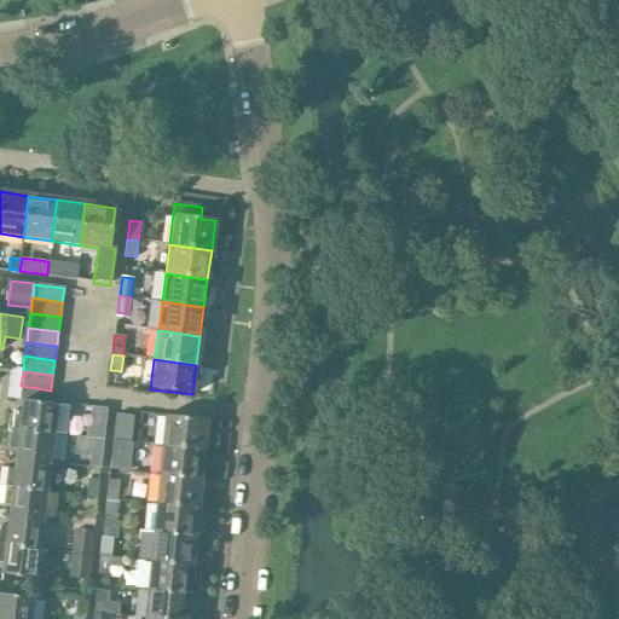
[(15,411),(11,429),(53,434),(57,405),(48,404),(23,400),(22,411),(15,411)]
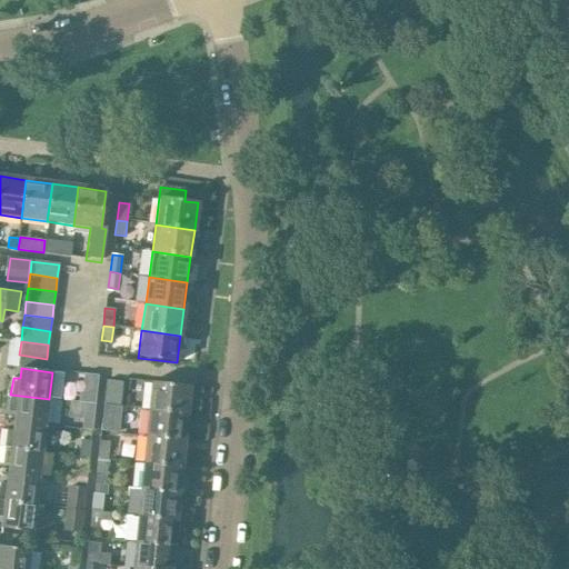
[(103,405),(121,407),(123,381),(106,380),(103,405)]
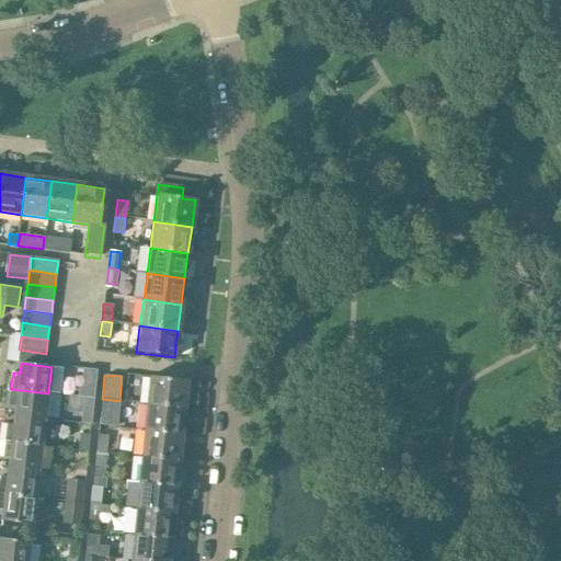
[(149,377),(146,404),(184,409),(187,380),(149,377)]
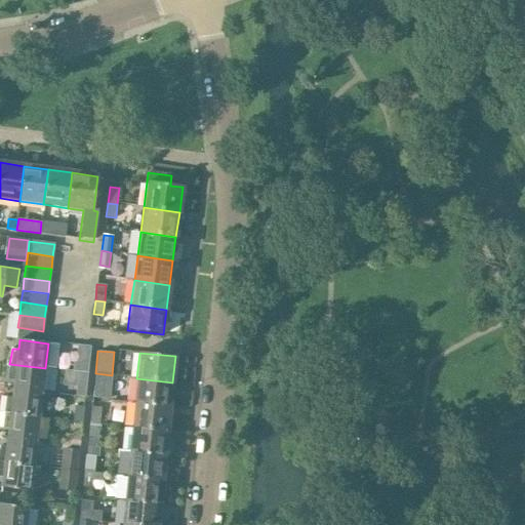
[(74,363),(73,371),(79,372),(88,373),(89,364),(74,363)]
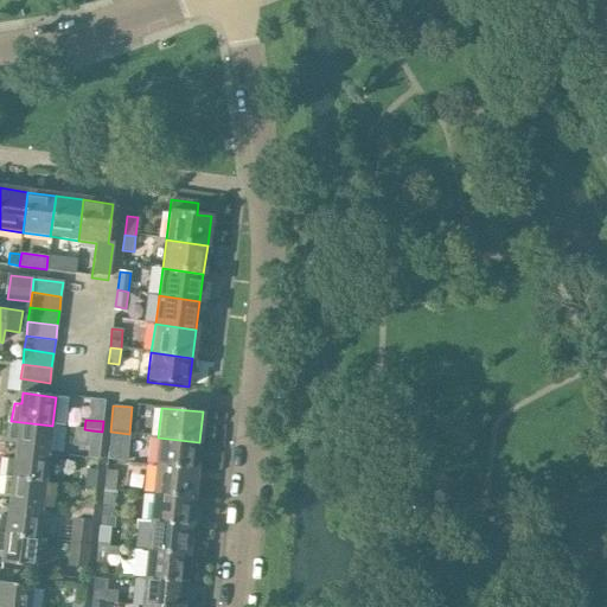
[(17,440),(14,451),(49,455),(52,426),(11,421),(8,439),(17,440)]
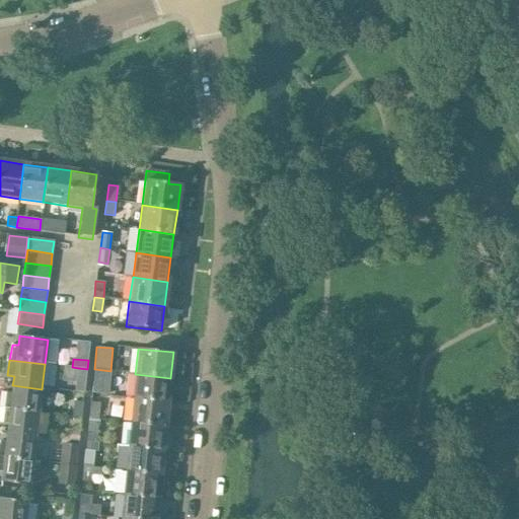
[(85,384),(87,369),(78,368),(77,383),(85,384)]
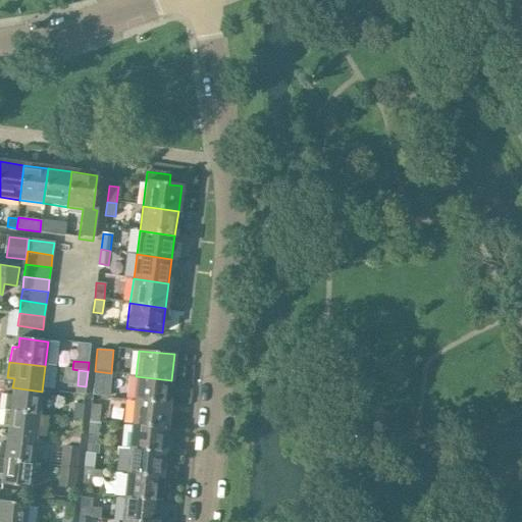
[(95,371),(94,386),(103,387),(110,388),(112,373),(111,373),(95,371)]
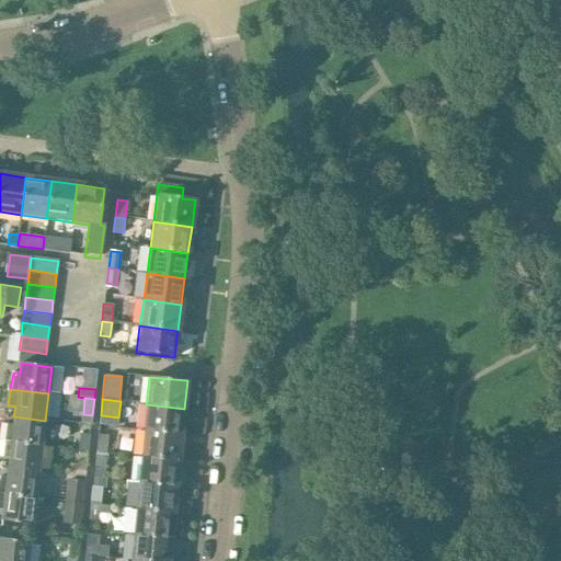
[(146,404),(144,431),(182,435),(184,409),(146,404)]
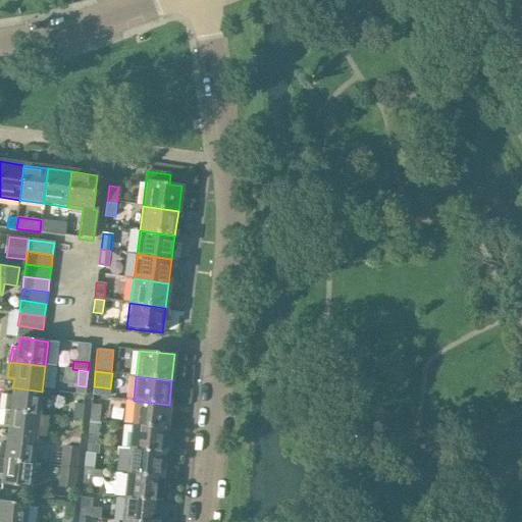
[(5,396),(3,411),(39,416),(42,392),(12,387),(11,396),(5,396)]
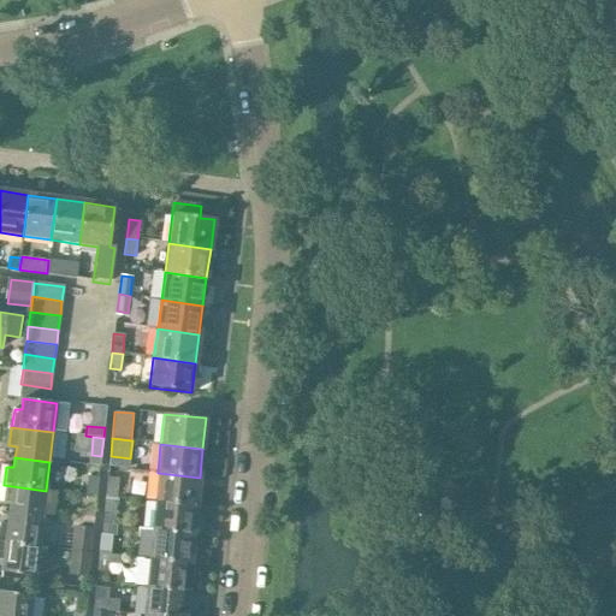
[(158,473),(154,501),(196,505),(200,478),(158,473)]
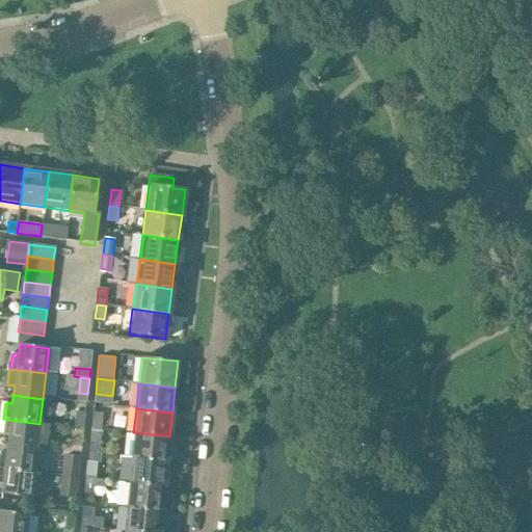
[(76,410),(74,428),(84,429),(86,411),(76,410)]
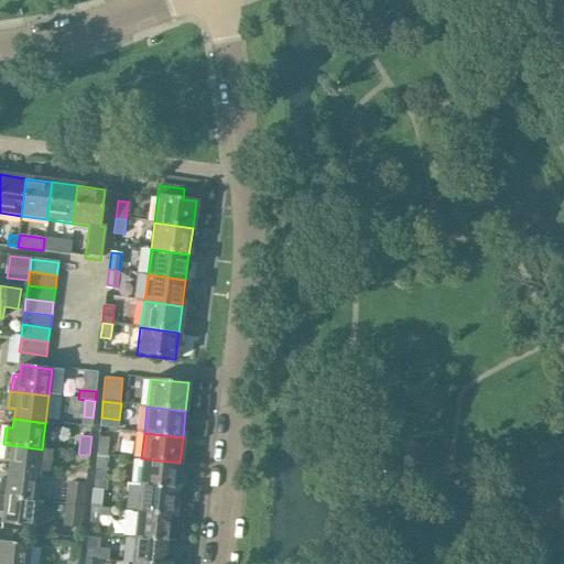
[(99,436),(97,454),(107,455),(107,454),(116,455),(117,444),(109,443),(109,437),(99,436)]
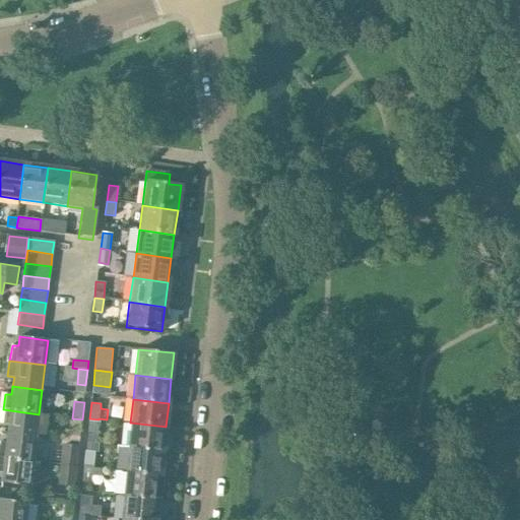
[(8,426),(6,434),(36,438),(39,414),(3,409),(1,425),(8,426)]
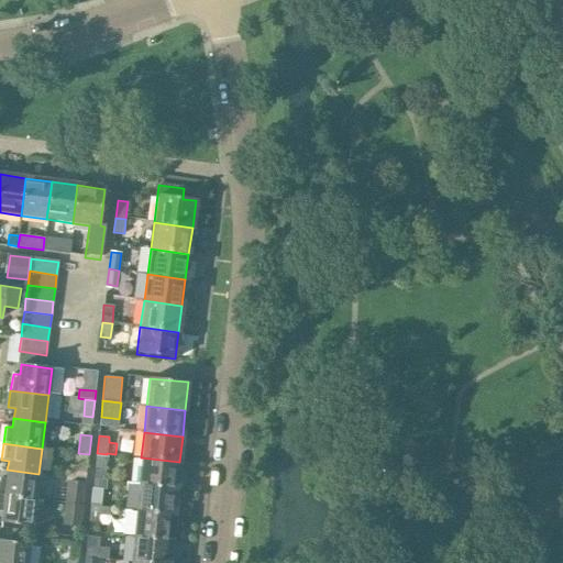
[(107,454),(97,453),(95,468),(106,470),(107,454)]
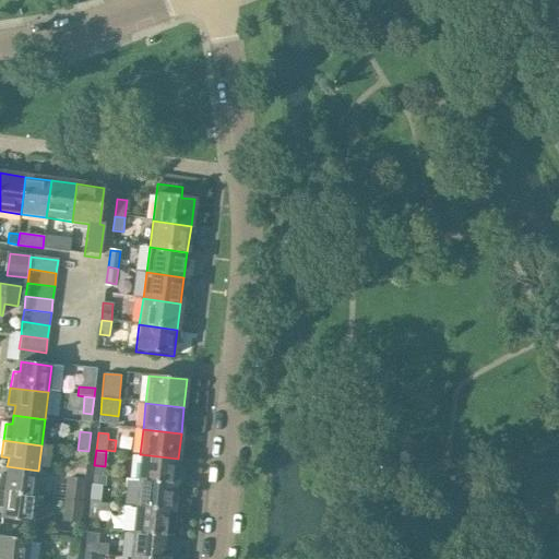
[(140,454),(138,480),(176,485),(178,459),(140,454)]
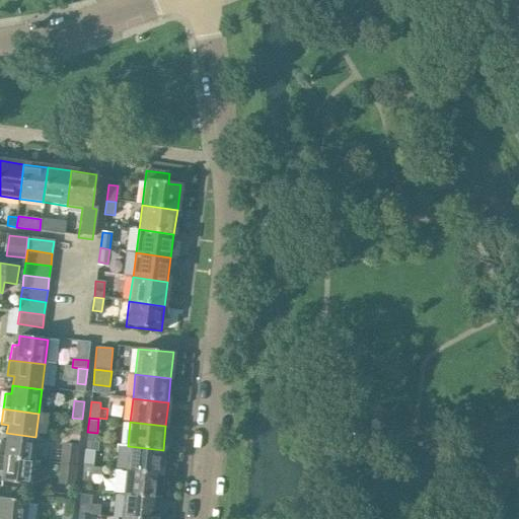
[(66,429),(65,439),(79,441),(80,431),(66,429)]
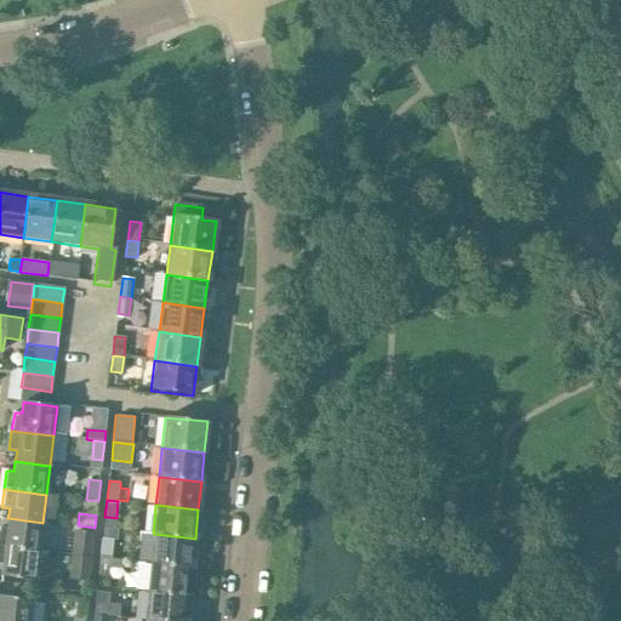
[(0,528),(0,546),(38,552),(43,523),(7,518),(6,529),(0,528)]
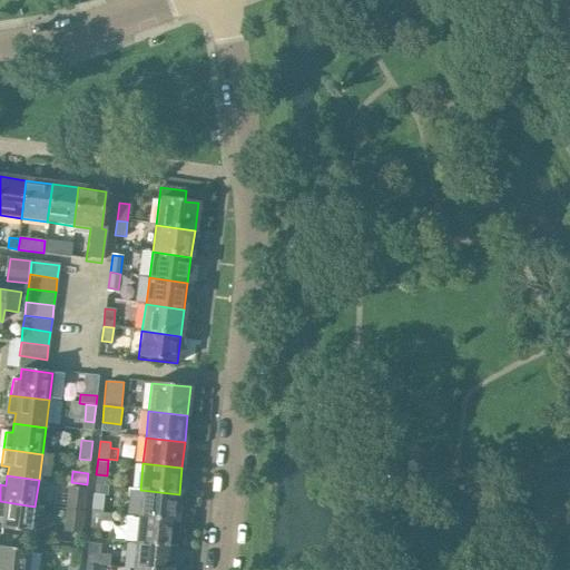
[(67,487),(65,510),(84,513),(87,488),(67,487)]
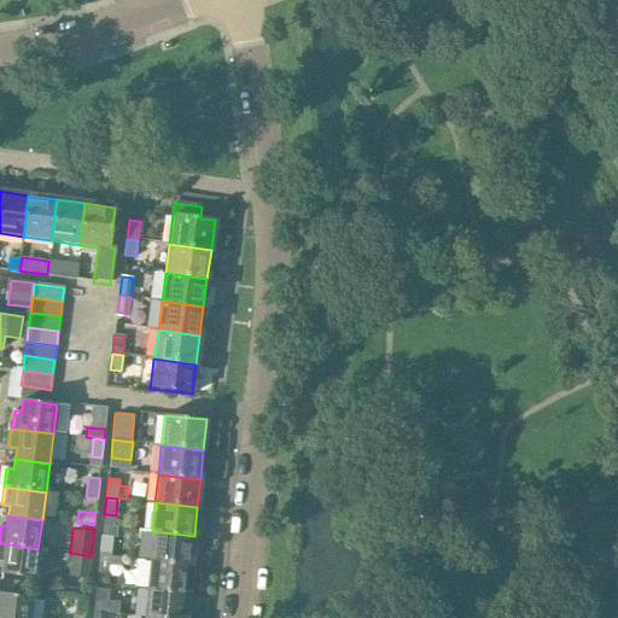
[(152,531),(149,560),(192,565),(194,536),(152,531)]
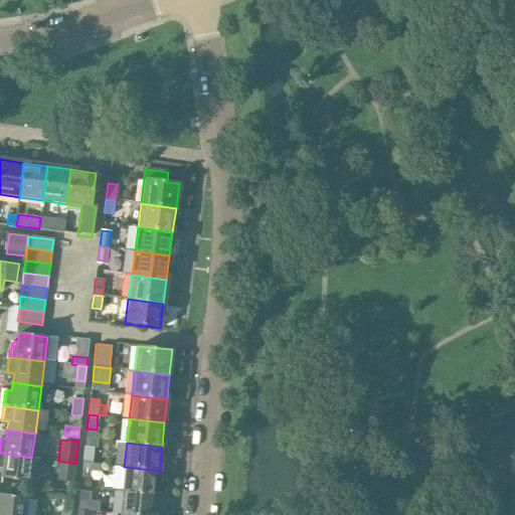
[(86,446),(83,463),(93,464),(95,447),(86,446)]
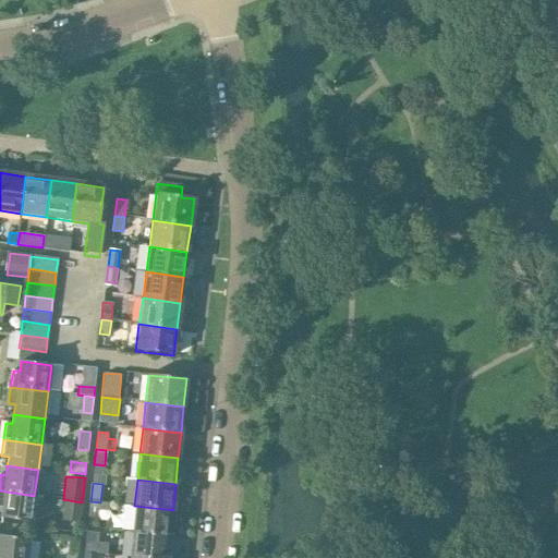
[(34,496),(0,490),(0,507),(1,508),(0,518),(31,522),(34,496)]
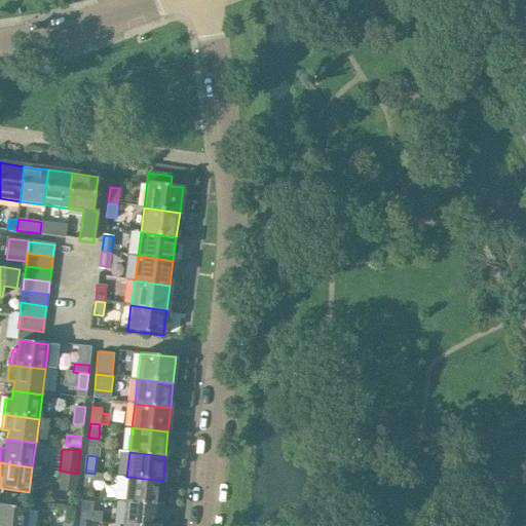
[(75,493),(77,474),(60,471),(58,491),(75,493)]
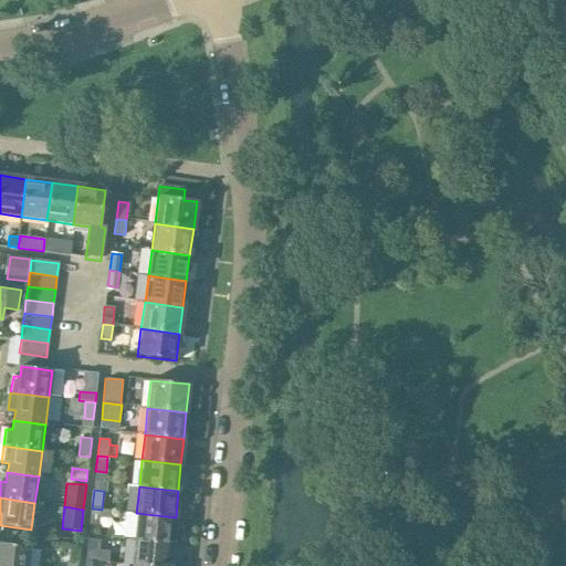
[(102,510),(92,509),(90,524),(101,525),(102,510)]
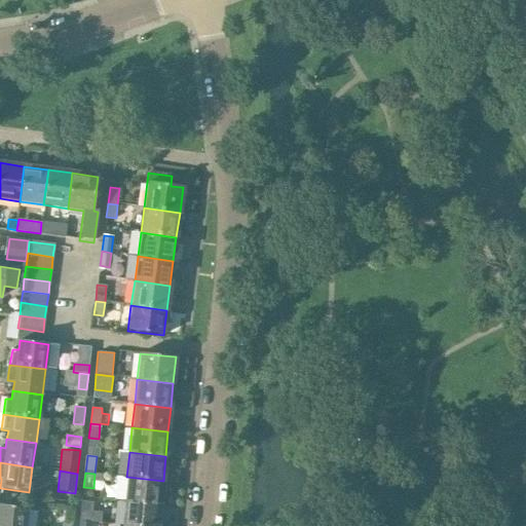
[(126,477),(124,501),(160,505),(163,481),(126,477)]
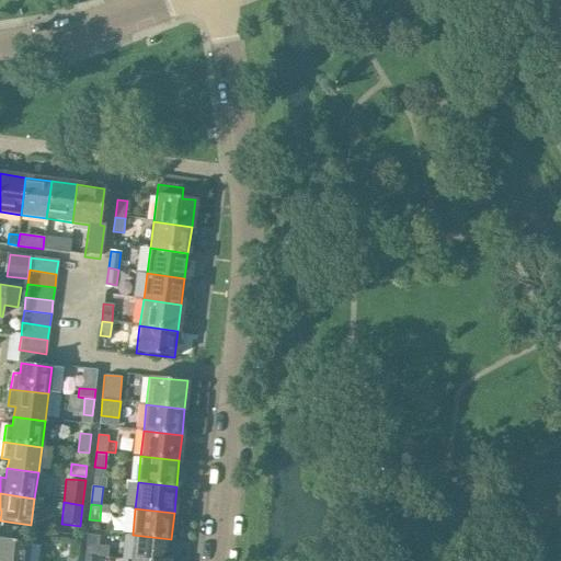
[(87,539),(84,554),(98,556),(100,535),(87,534),(87,539)]
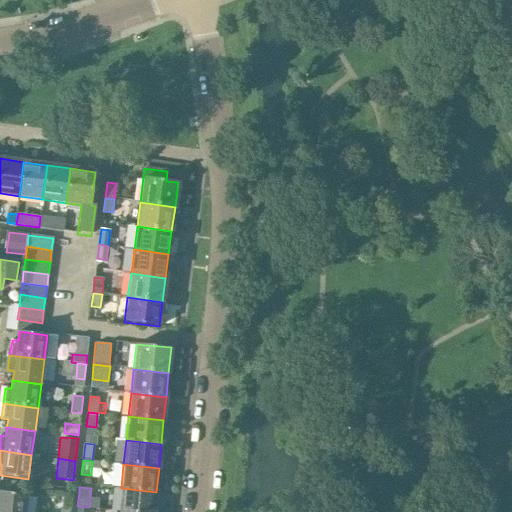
[(121,488),(118,511),(154,511),(156,492),(121,488)]
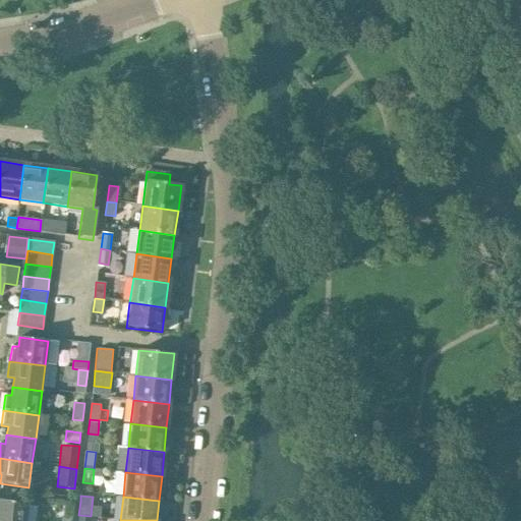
[(0,520),(24,520),(27,504),(0,500),(0,520)]
